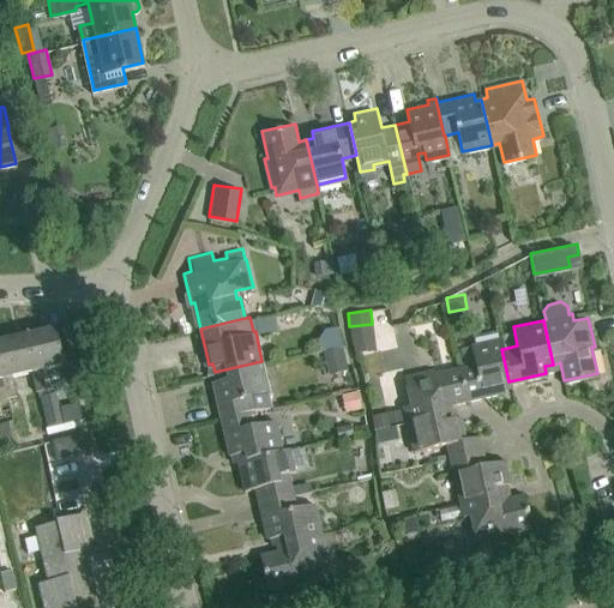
[(55,325),(25,332),(32,368),(31,368),(36,389),(46,387),(41,366),(62,361),(55,325)]
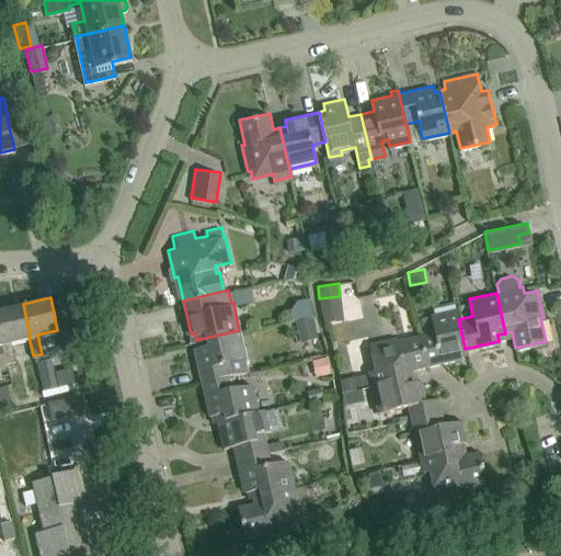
[(308,337),(322,330),(308,298),(295,305),(308,337)]
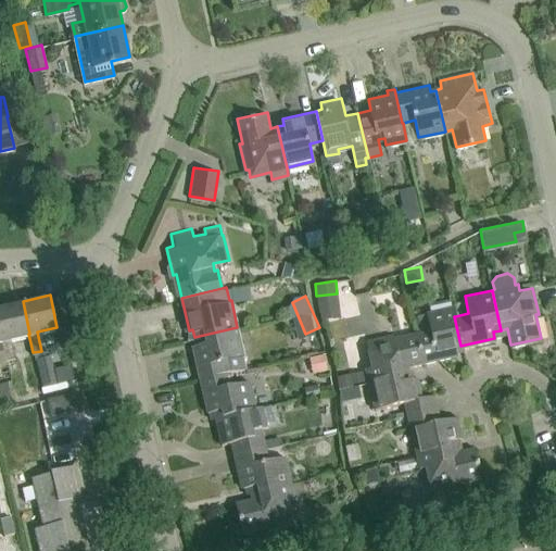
[(11,338),(28,334),(29,334),(23,301),(0,305),(0,328),(2,339),(1,340),(5,359),(15,357),(11,338)]
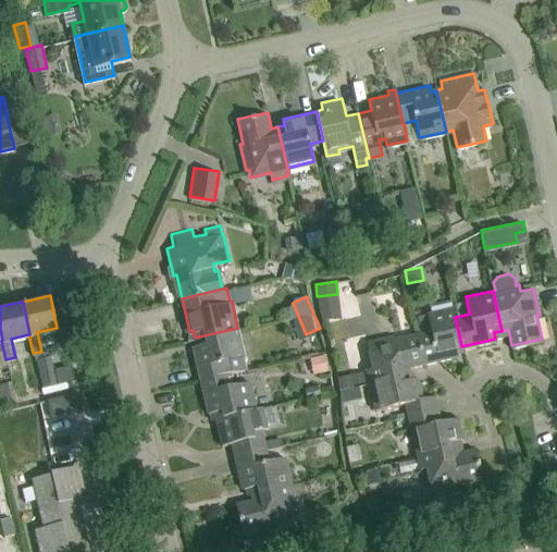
[(417,332),(423,362),(458,354),(456,347),(461,346),(455,317),(456,317),(454,305),(425,311),(430,330),(417,332)]
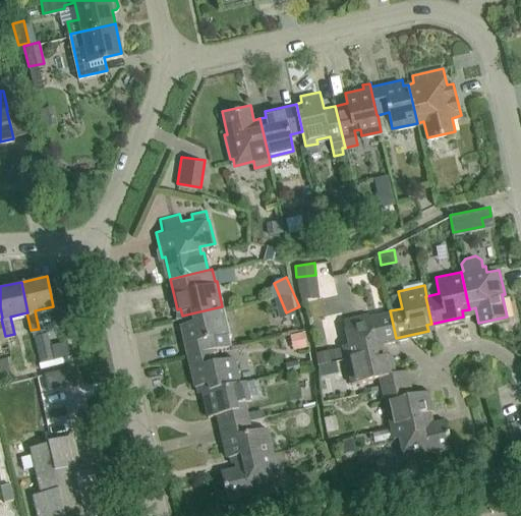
[(228,332),(222,306),(182,316),(183,321),(180,322),(187,354),(215,347),(230,344),(227,332),(228,332)]
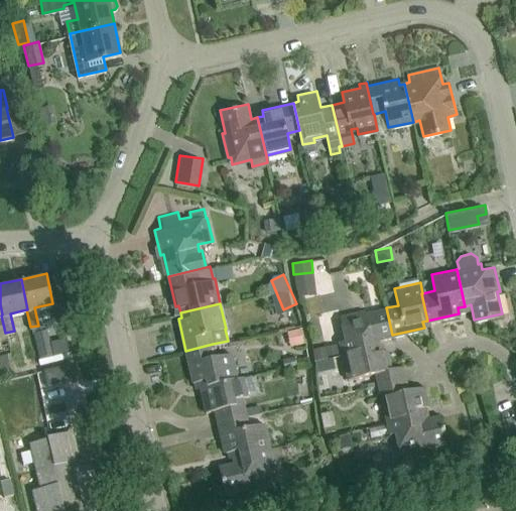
[(377,338),(392,335),(386,307),(364,312),(364,309),(339,315),(345,340),(339,341),(341,352),(378,344),(377,338)]
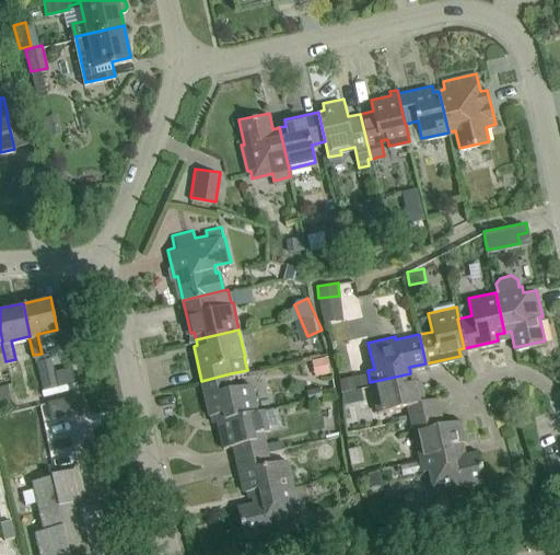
[(354,388),(353,384),(368,381),(365,371),(338,378),(341,391),(354,388)]
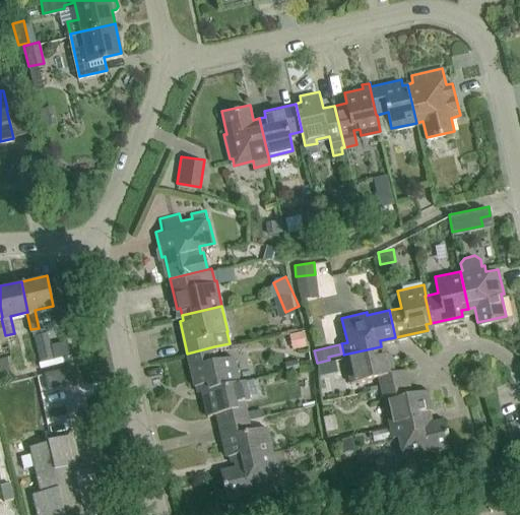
[(199,382),(201,388),(239,380),(239,379),(234,355),(216,359),(214,346),(187,353),(194,384),(199,382)]
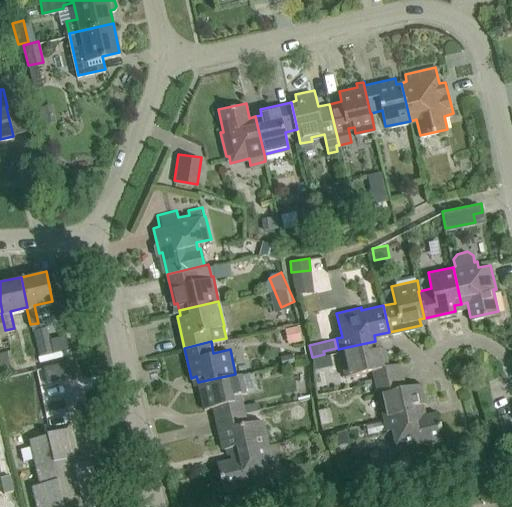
[(377,347),(375,341),(338,349),(344,376),(372,369),(374,380),(401,374),(399,361),(388,364),(384,345),(377,347)]
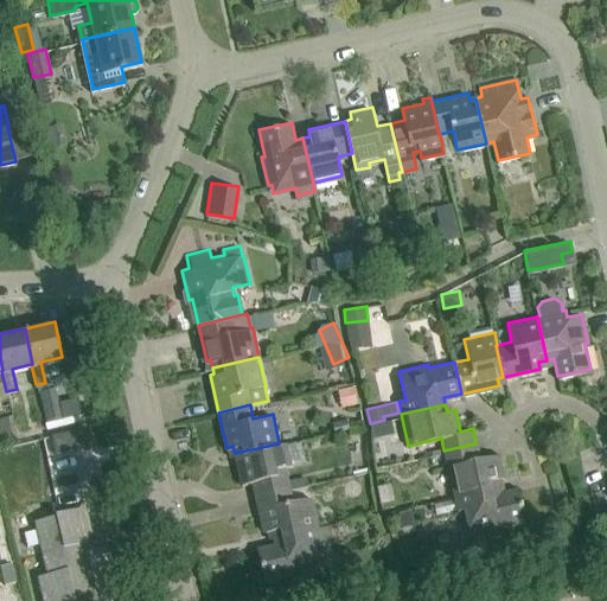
[(82,446),(78,428),(50,433),(53,452),(82,446)]
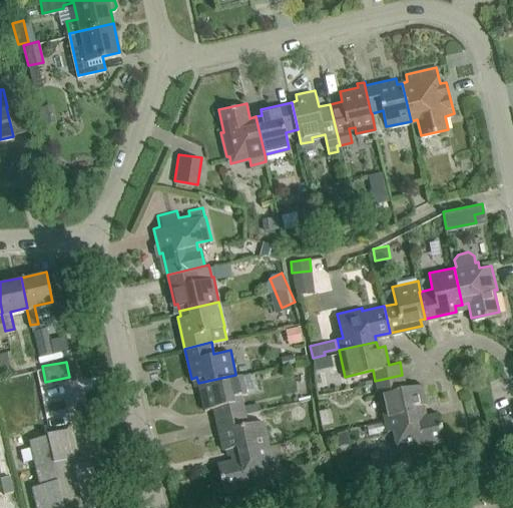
[(235,375),(198,383),(204,408),(213,406),(216,418),(243,411),(239,394),(245,392),(241,373),(235,374),(235,375)]
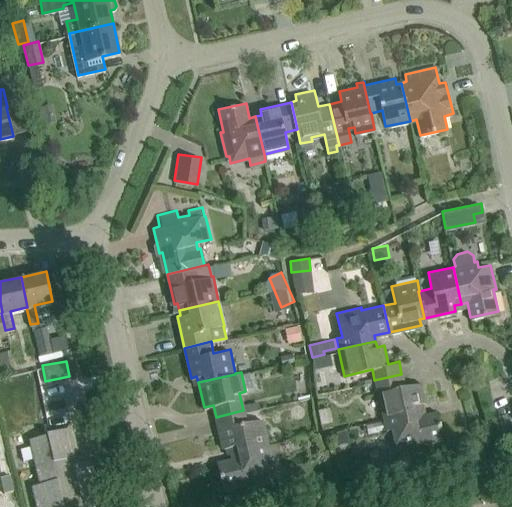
[(382,417),(420,408),(418,402),(424,401),(420,381),(404,385),(401,374),(374,380),(382,417)]
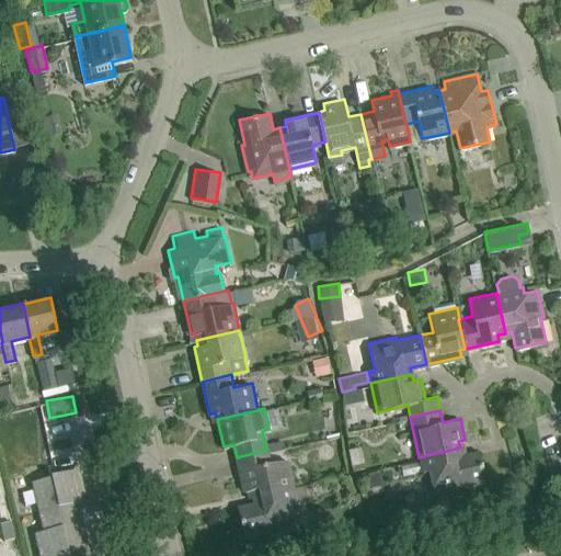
[(461,453),(460,447),(419,457),(422,471),(428,468),(434,496),(461,489),(460,486),(485,480),(478,450),(461,453)]
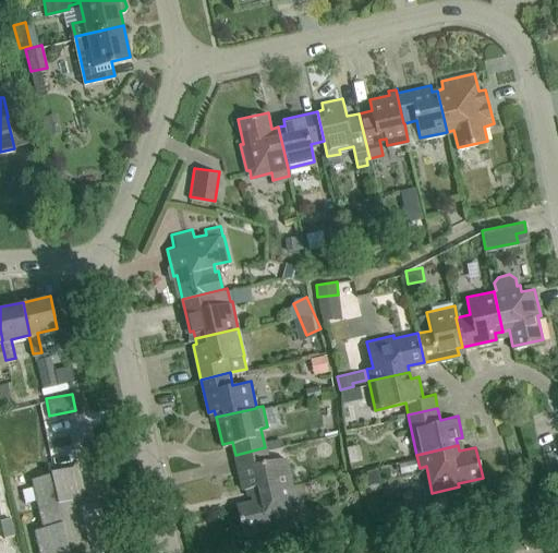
[(268,460),(265,447),(235,455),(243,488),(249,487),(251,493),(291,483),(284,457),(268,460)]
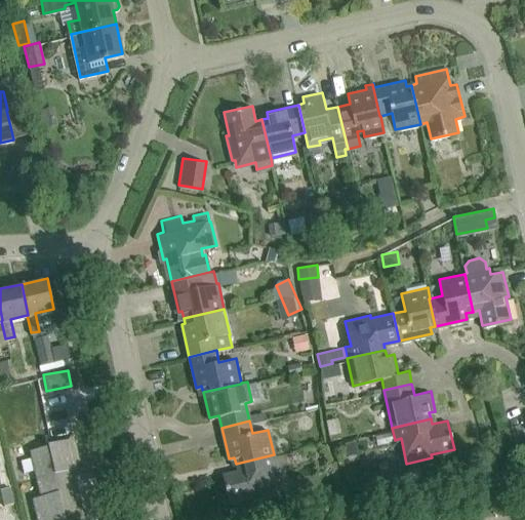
[(36,476),(72,468),(75,464),(74,460),(78,458),(74,439),(30,449),(36,476)]
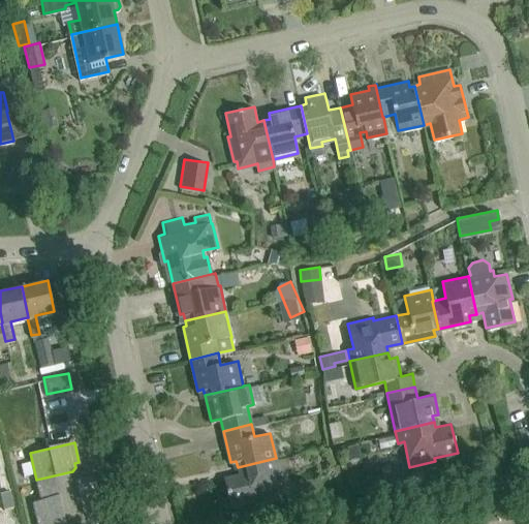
[(276,458),(238,467),(239,473),(224,476),(230,504),(252,499),(253,503),(279,497),(273,473),(288,469),(285,456),(276,458)]
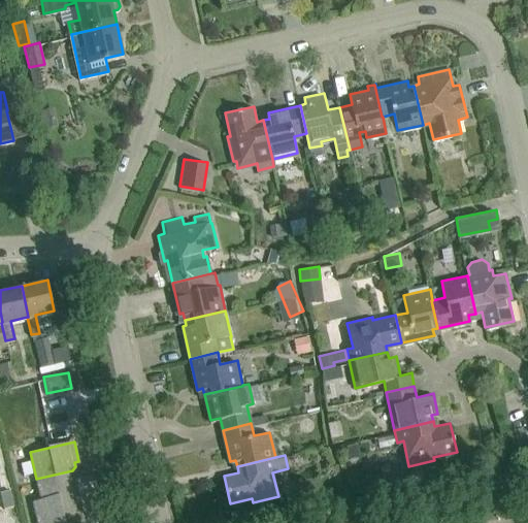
[(84,522),(72,470),(36,479),(40,498),(33,499),(37,522),(84,522)]
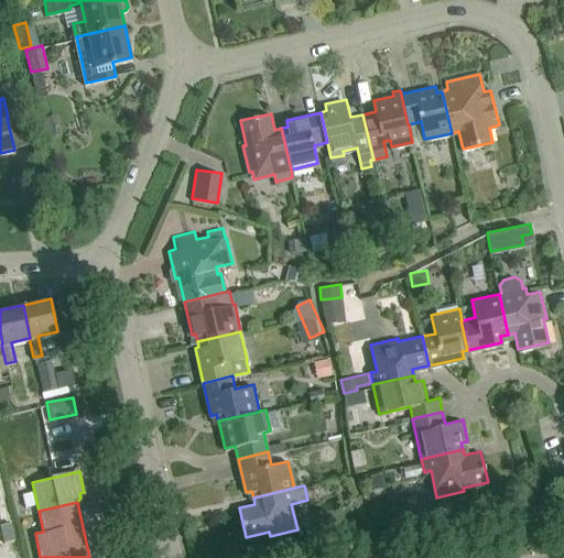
[(422,518),(420,505),(387,512),(389,525),(422,518)]
